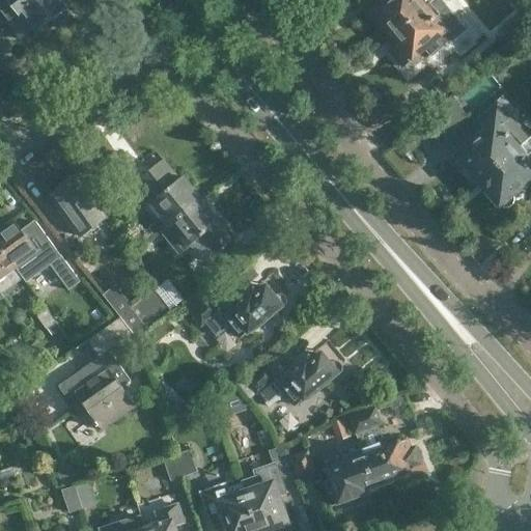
[(22,10),(35,0),(4,0),(0,3),(0,6),(9,20),(22,10)]
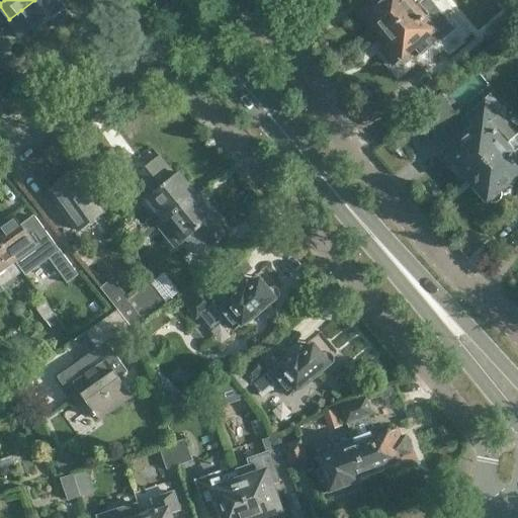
[(61,0),(34,0),(21,10),(22,12),(8,23),(19,37),(34,26),(35,28),(51,17),(57,25),(70,15),(64,6),(65,5),(61,0)]
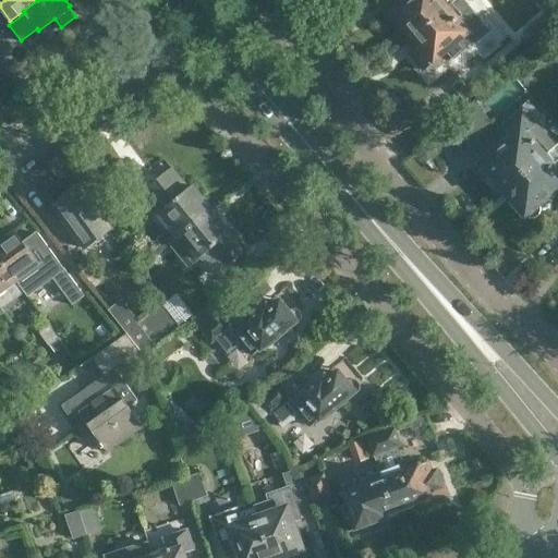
[(407,0),(392,12),(412,35),(453,0),(407,0)]
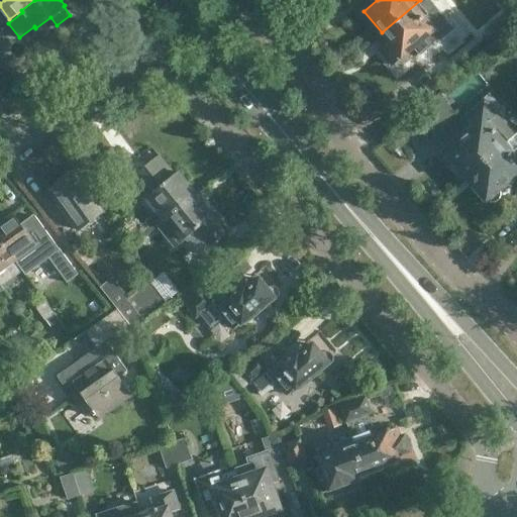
[(423,0),(420,0),(382,32),(379,35),(386,43),(380,49),(393,65),(433,29),(424,18),(433,10),(423,0)]
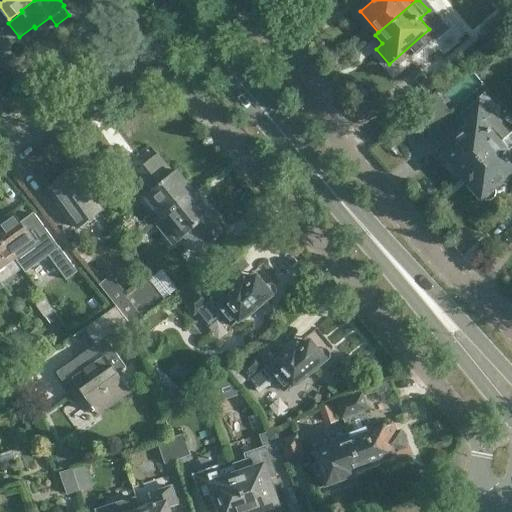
[(511,7),(509,4),(496,15),(507,28),(511,23),(511,7)]
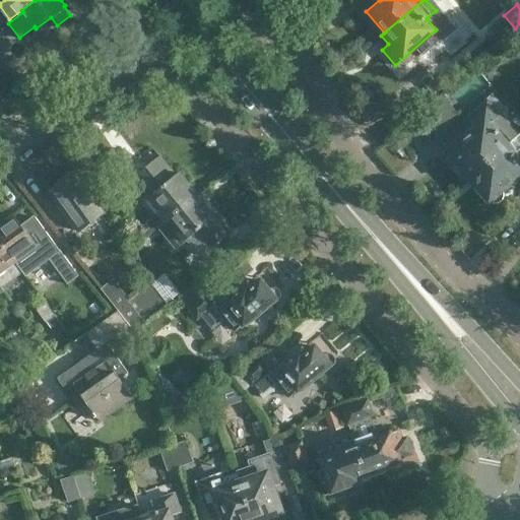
[(497,44),(515,28),(504,15),(485,30),(497,44)]
